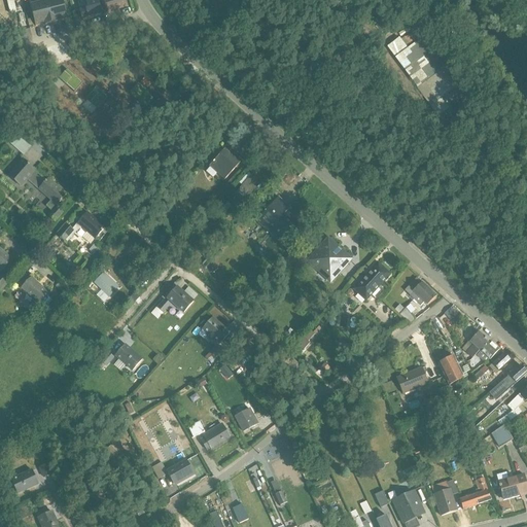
[(44,26),(51,24),(45,0),(37,0),(38,2),(30,4),(35,27),(44,25),(44,26)]
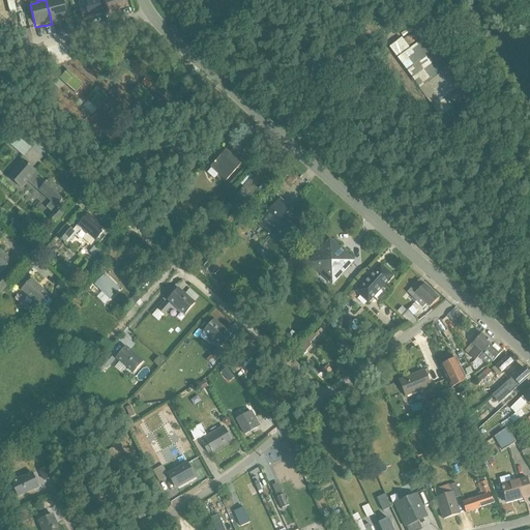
[(46,0),(52,24),(59,22),(59,21),(67,19),(62,0),(46,0)]
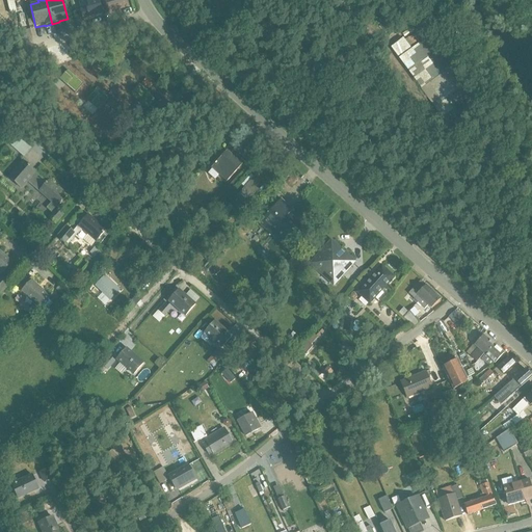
[(102,15),(98,0),(87,0),(87,1),(86,1),(88,7),(80,9),(83,20),(102,15)]
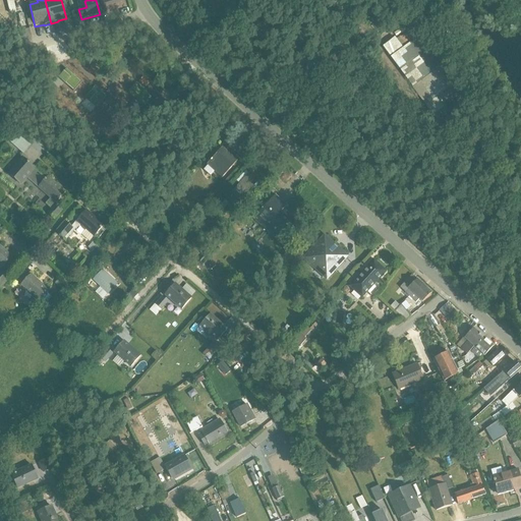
[(123,0),(102,0),(106,13),(126,6),(123,0)]
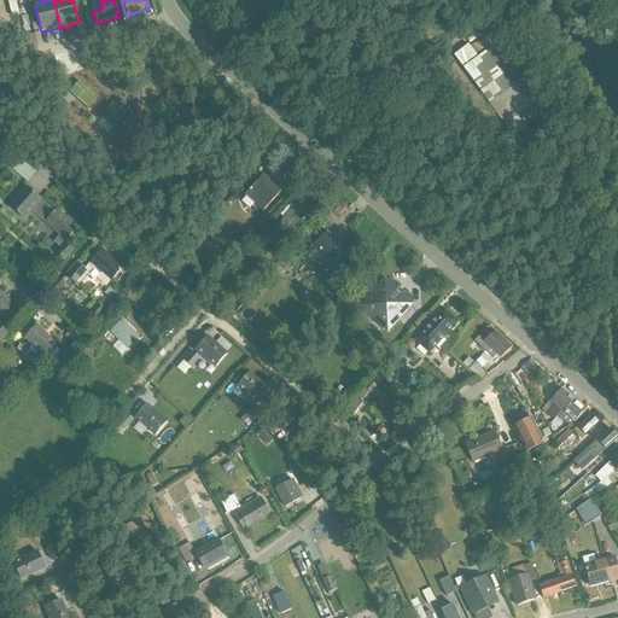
[(497,44),(484,53),(509,88),(496,98),(496,99),(489,105),(511,134),(524,124),(526,128),(549,111),(540,98),(536,100),(522,81),(524,79),(497,44)]
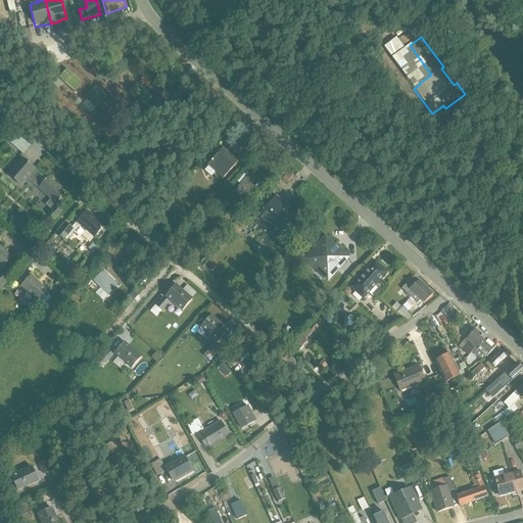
[(72,96),(55,106),(63,119),(81,108),(72,96)]
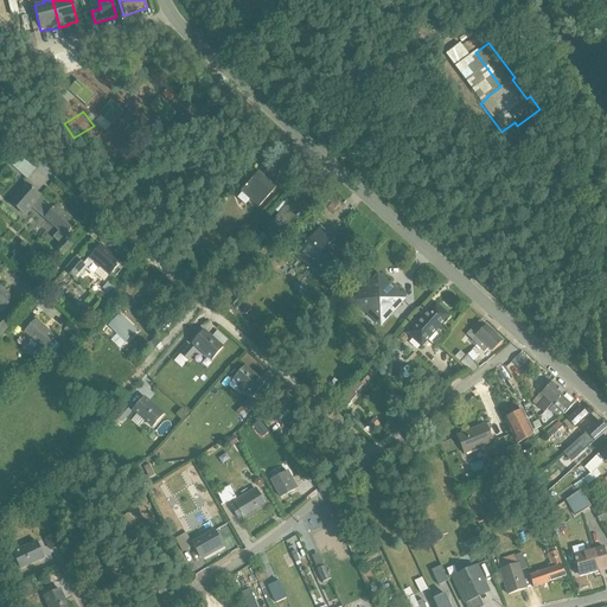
[(91,144),(106,161),(112,158),(97,140),(91,144)]
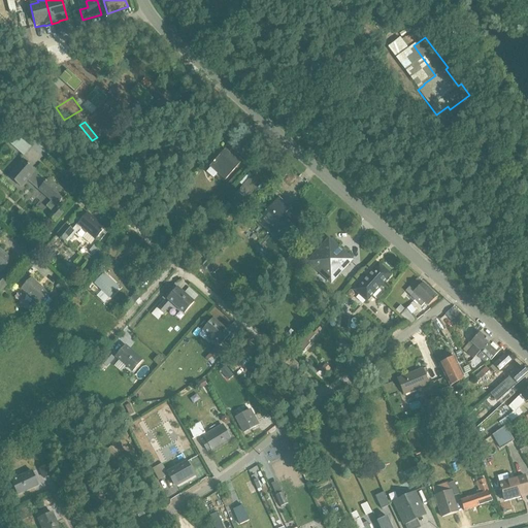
[(8,125),(4,131),(9,135),(14,130),(8,125)]
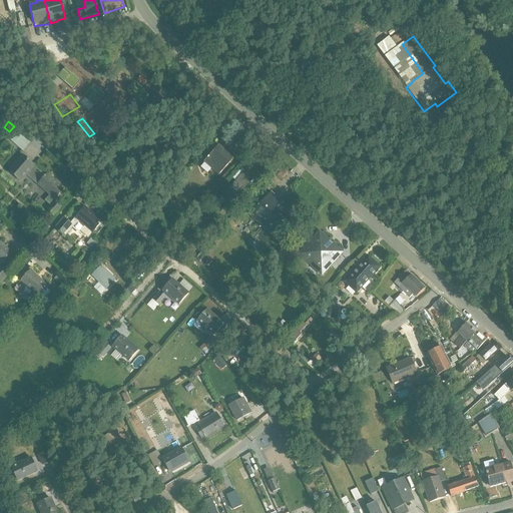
[(5,136),(23,151),(30,143),(13,127),(5,136)]
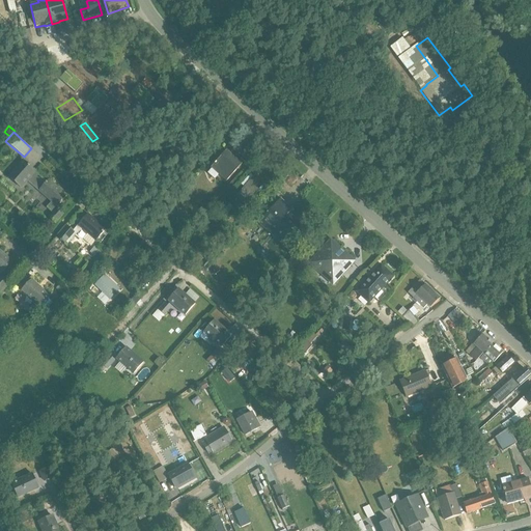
[(174,168),(182,150),(172,145),(164,163),(174,168)]
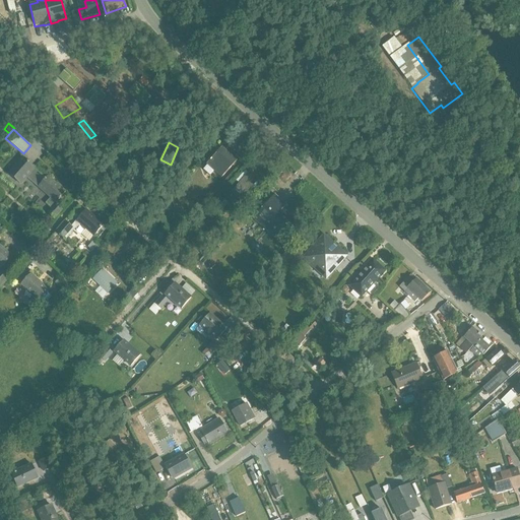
[(210,177),(213,172),(220,178),(236,160),(221,148),(207,166),(203,171),(210,177)]
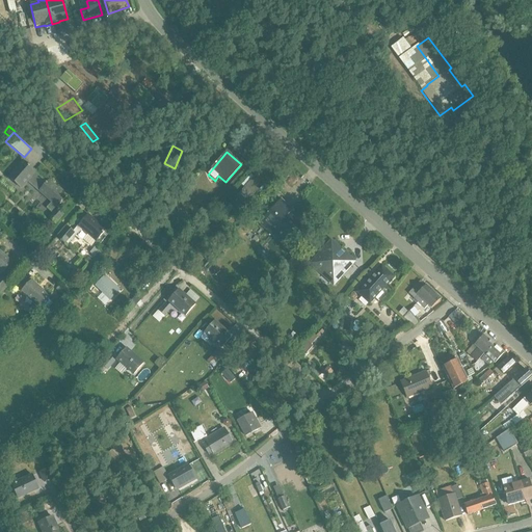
[(35,173),(35,171),(23,161),(8,179),(21,189),(27,182),(35,173)]
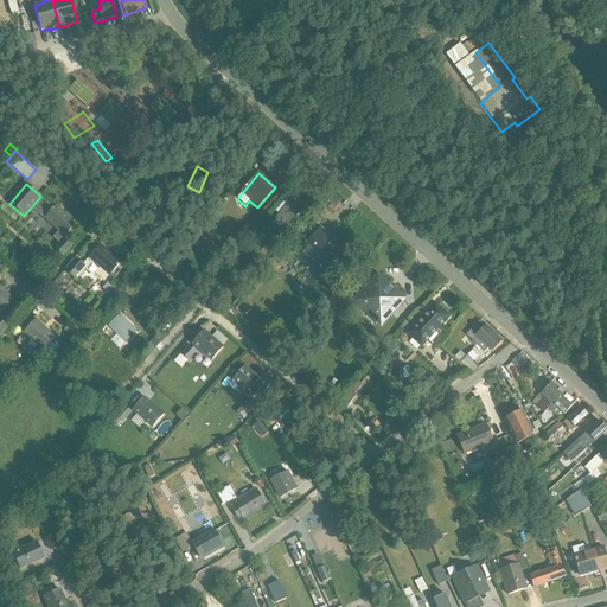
[(55,206),(53,209),(40,197),(31,208),(38,213),(44,219),(53,227),(58,231),(53,237),(59,243),(55,249),(63,256),(72,246),(66,240),(68,237),(66,236),(76,224),(55,206)]
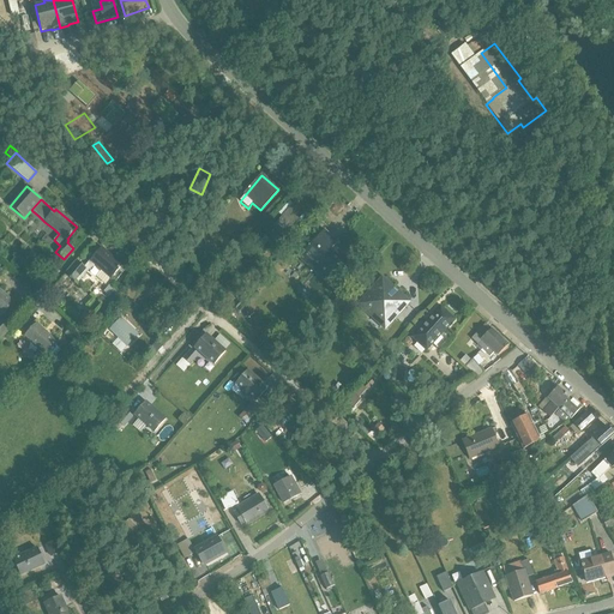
[(294,203),(272,227),(284,238),(306,214),(305,212),(305,214),(295,204),(294,203)]
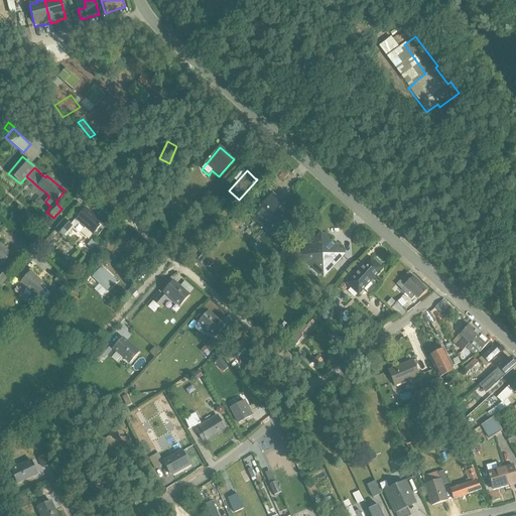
[(250,217),(277,241),(295,221),(280,208),(283,205),(284,206),(285,205),(272,192),(250,217)]
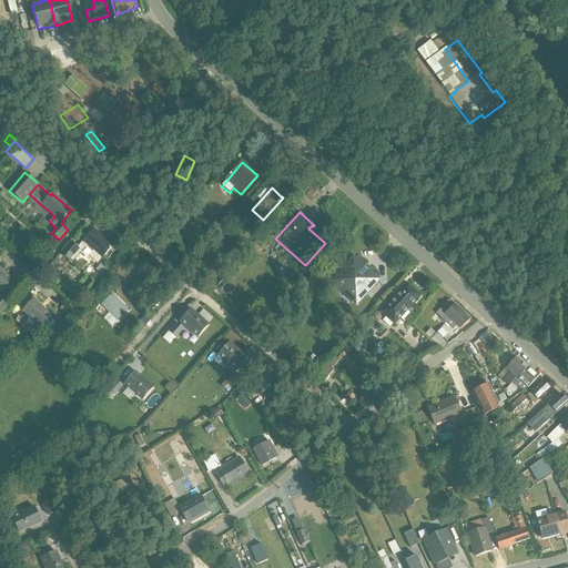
[(240,232),(250,222),(245,219),(235,229),(240,232)]
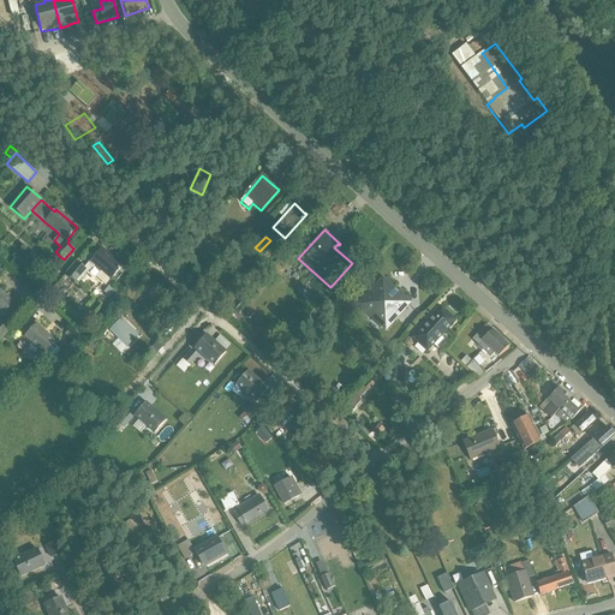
[(112,279),(115,282),(123,274),(119,272),(123,267),(101,249),(89,262),(95,267),(101,272),(96,278),(106,286),(111,280),(112,279)]
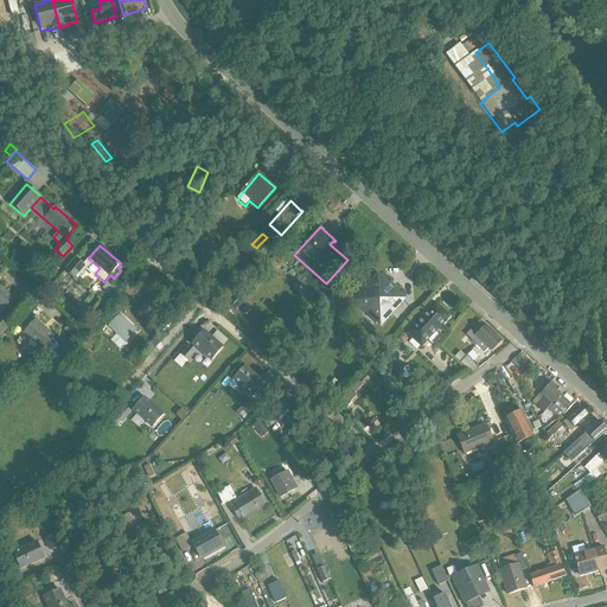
[(76,259),(65,272),(75,279),(75,278),(77,279),(81,275),(82,276),(85,273),(83,272),(88,267),(94,263),(88,259),(83,264),(76,259)]
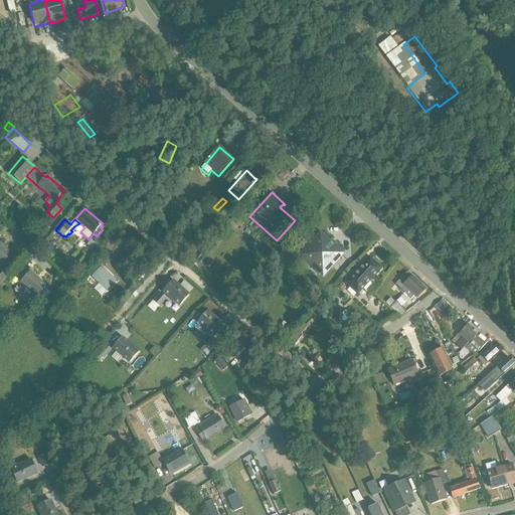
[(30,239),(37,231),(29,224),(22,232),(30,239)]
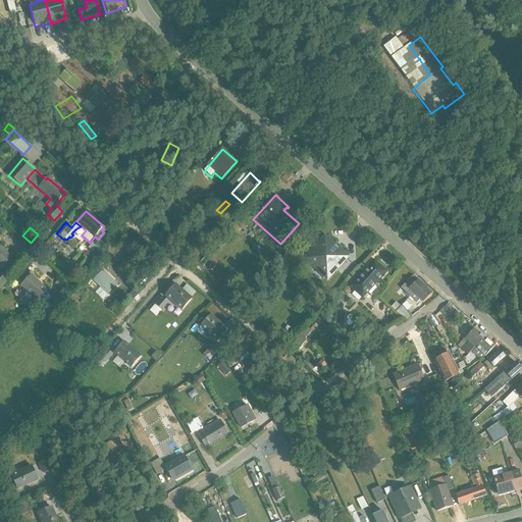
[(325,240),(305,262),(324,279),(345,258),(325,240)]
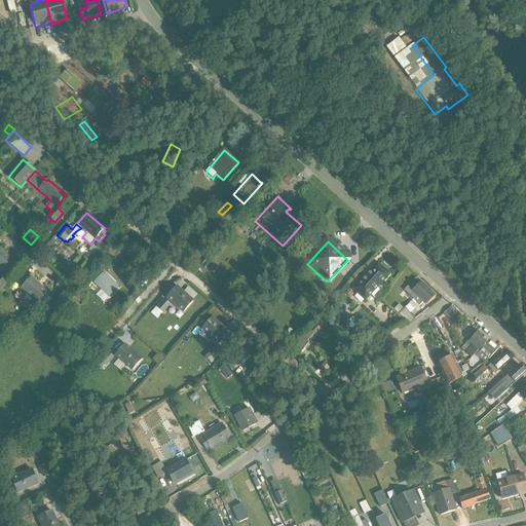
[(0,270),(1,271),(12,259),(0,248),(0,270)]
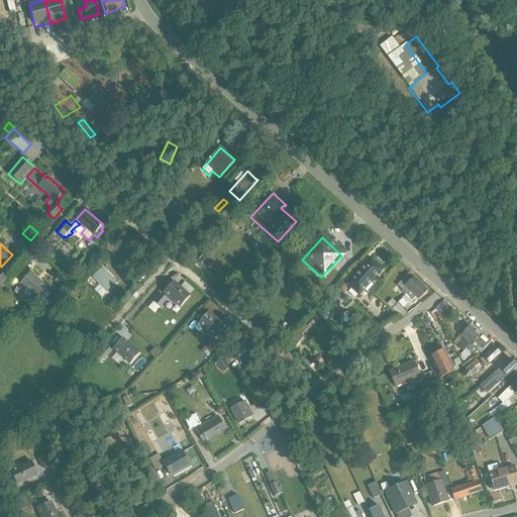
[(192,260),(197,253),(190,247),(185,253),(192,260)]
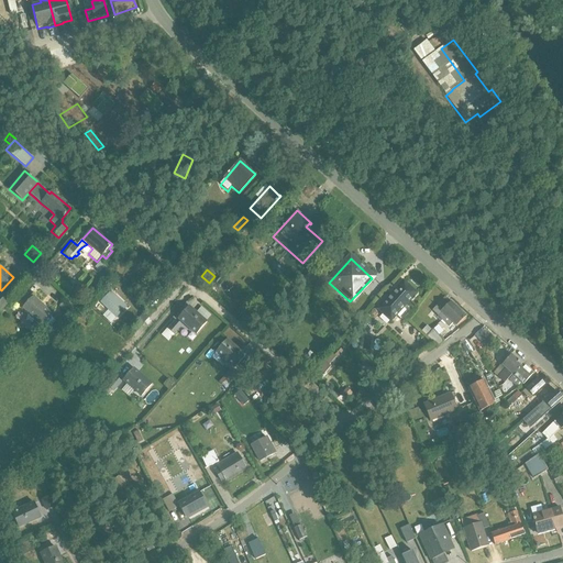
[(404,282),(377,310),(390,322),(411,300),(417,294),(404,282)]
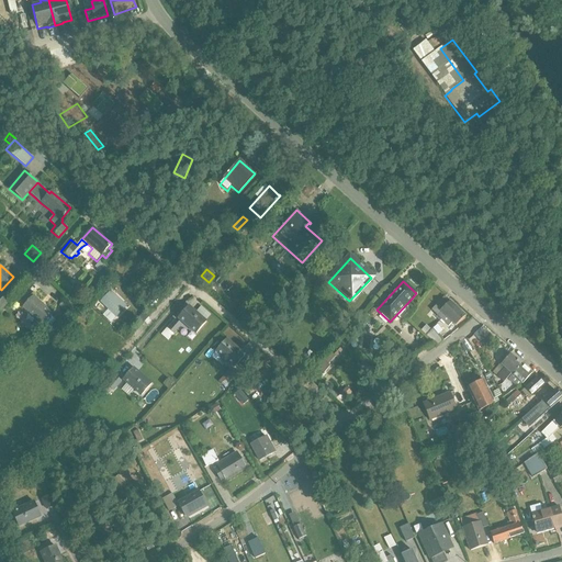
[(110,291),(100,302),(108,310),(102,315),(111,323),(116,317),(126,306),(110,291)]
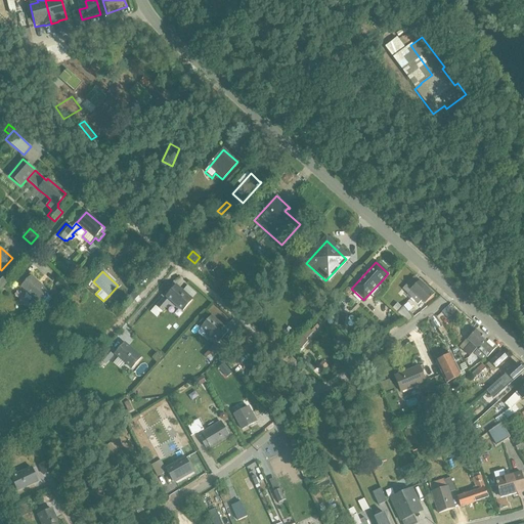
[(0,291),(10,280),(2,272),(0,274),(0,291)]
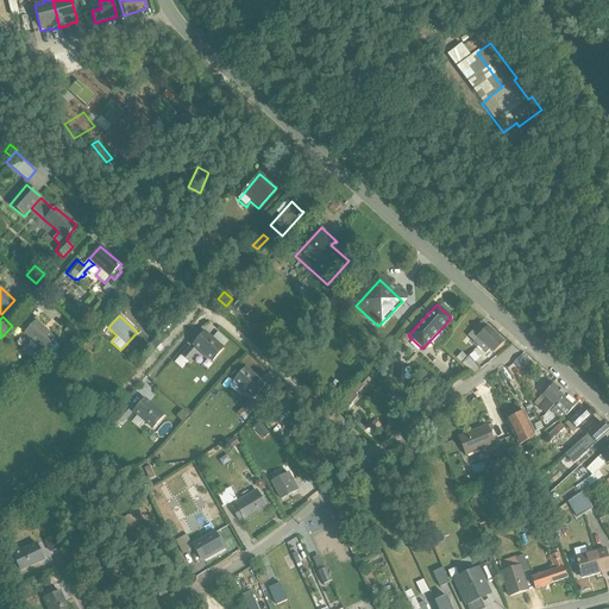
[(300,316),(283,336),(292,343),(308,324),(300,316)]
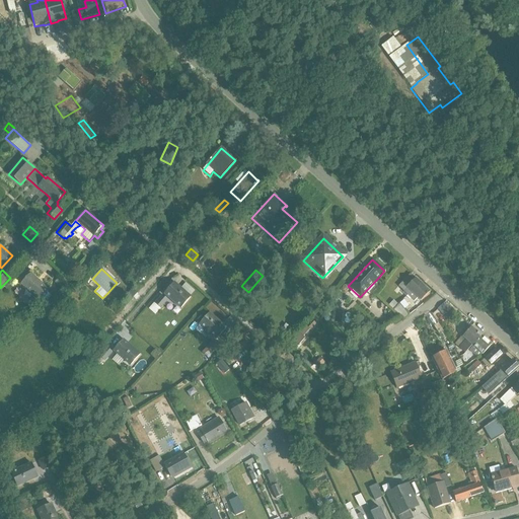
[(20,285),(38,301),(39,299),(45,305),(54,295),(48,290),(49,289),(30,273),(20,285)]
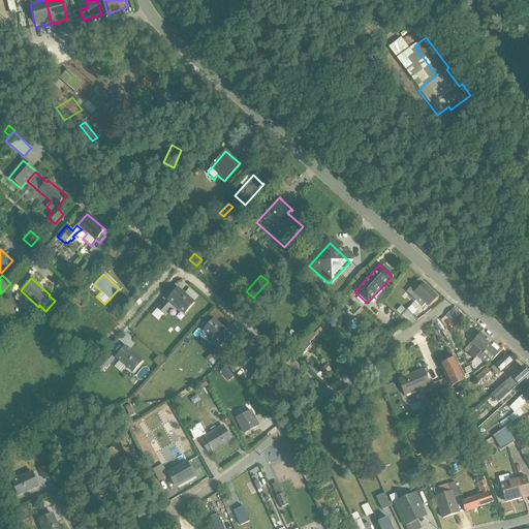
[(418,279),(405,292),(411,298),(424,284),(418,279)]
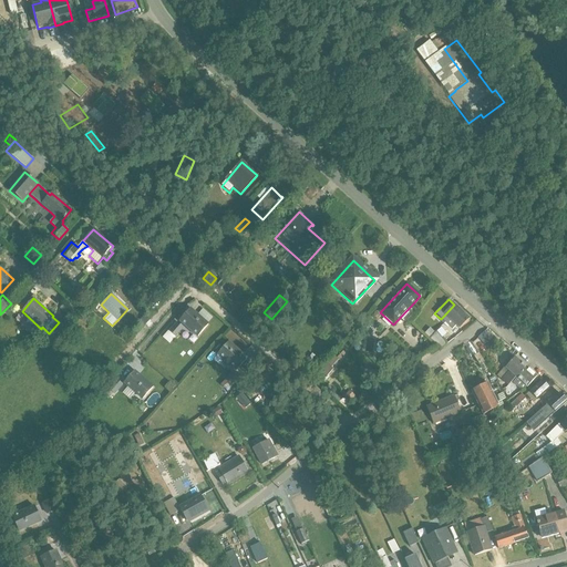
[(60,309),(70,318),(78,309),(66,300),(60,309)]
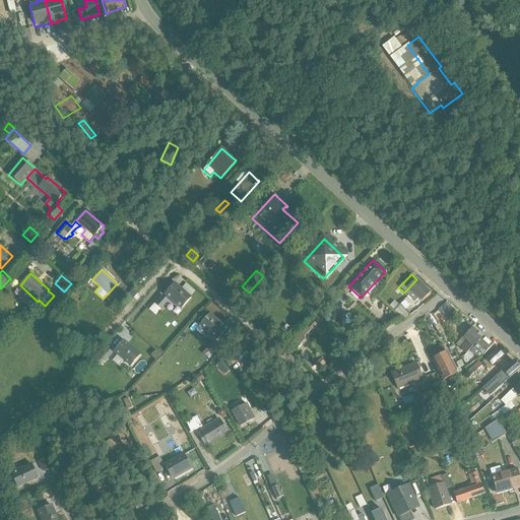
[(404,293),(403,295),(410,301),(411,300),(414,303),(418,299),(421,302),(431,293),(416,279),(404,293)]
